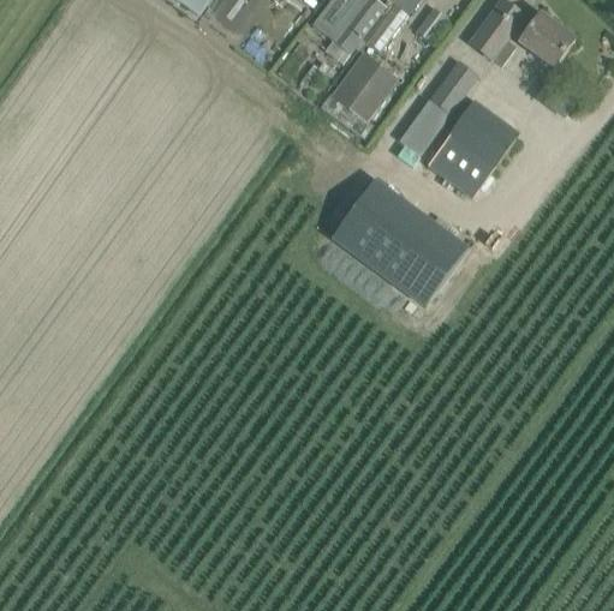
[(178,0),(198,15),(209,0),(178,0)]
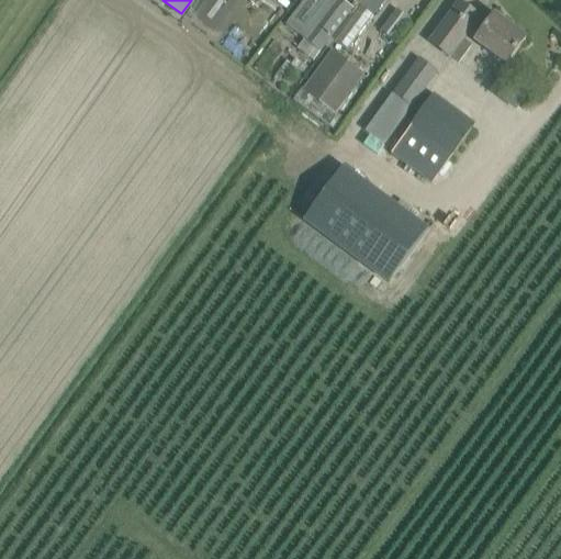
[(352,9),(340,0),(302,0),(285,23),(321,51),(352,9)]
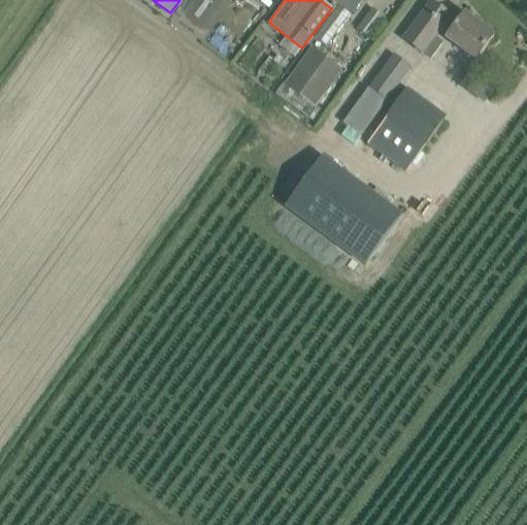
[(338,0),(336,4),(337,6),(349,13),(350,14),(360,0),(338,0)]
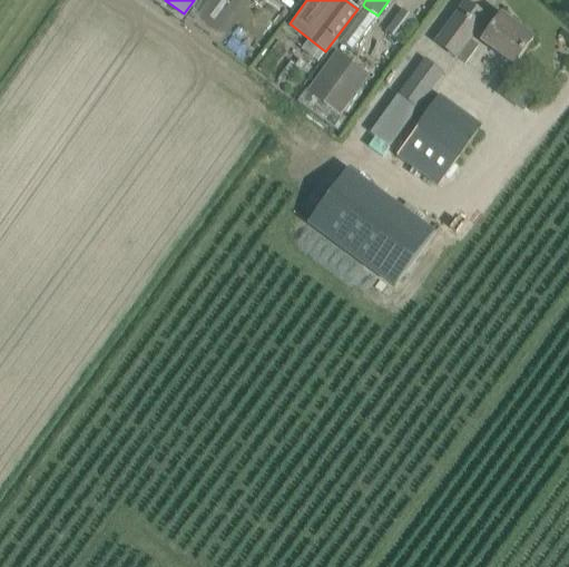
[(532,37),(500,13),(493,23),(482,16),(484,13),(467,0),(453,18),(435,42),(454,55),(455,54),(464,60),(477,44),(467,37),(471,30),(481,38),(480,39),(514,62),(519,55),(532,37)]
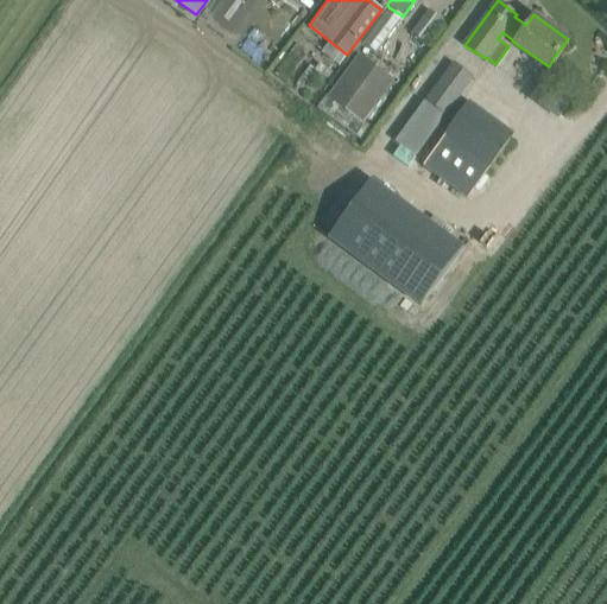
[(389,7),(362,43),(374,52),(402,16),(389,7)]
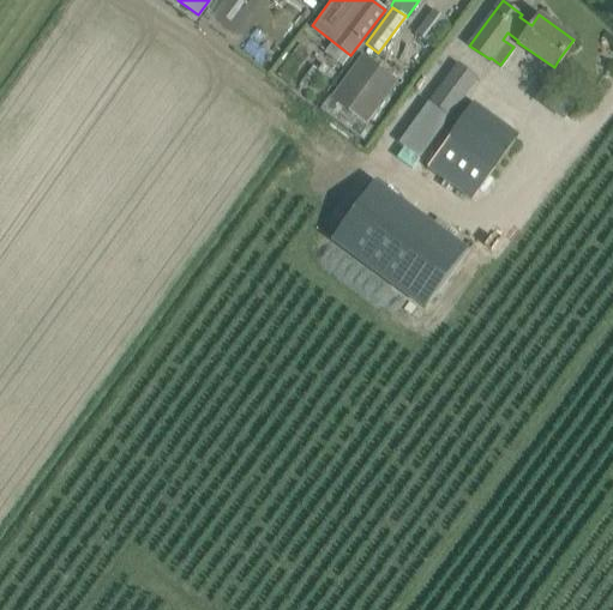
[(431,7),(415,31),(433,43),(449,20),(431,7)]
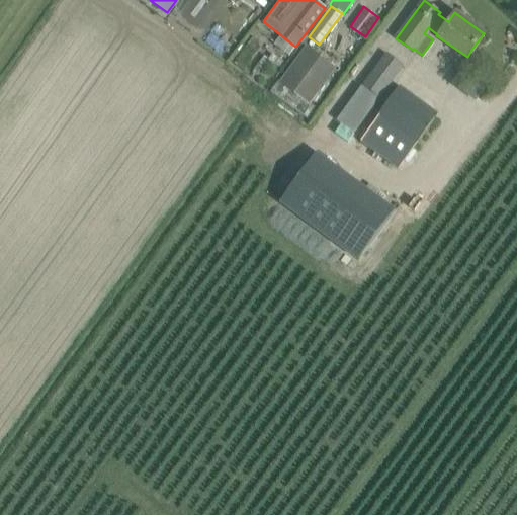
[(305,45),(277,82),(308,104),(335,67),(305,45)]
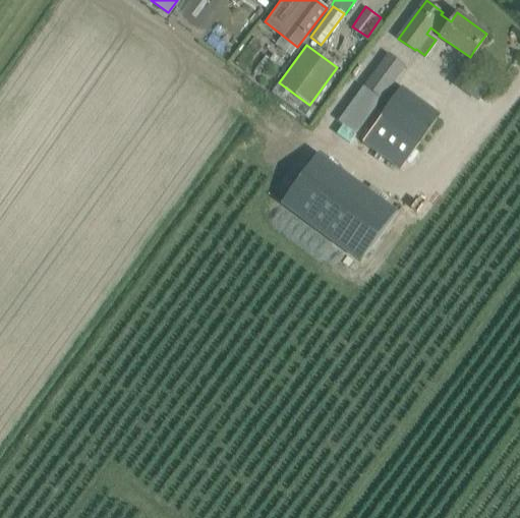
[(387,51),(338,118),(355,130),(403,63),(387,51)]
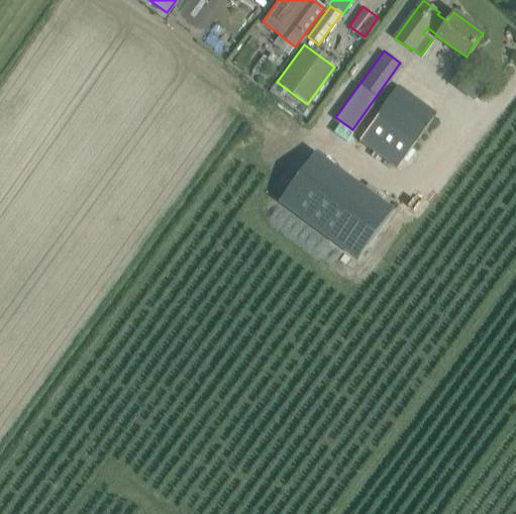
[(273,52),(268,59),(274,64),(280,57),(273,52)]
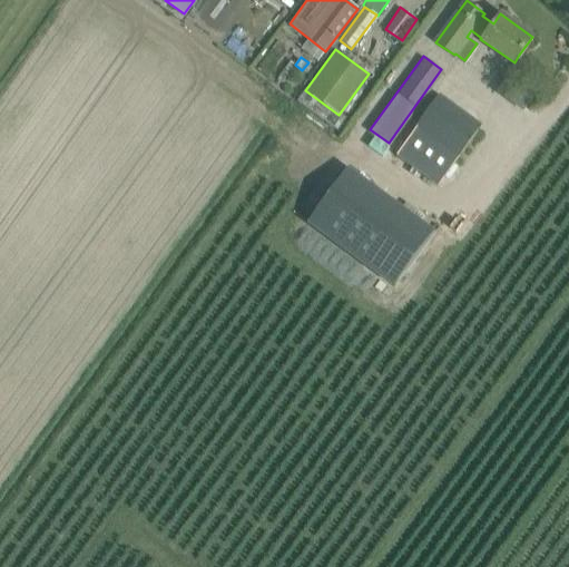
[(437,185),(480,124),(434,90),(429,98),(434,103),(396,156),(437,185)]
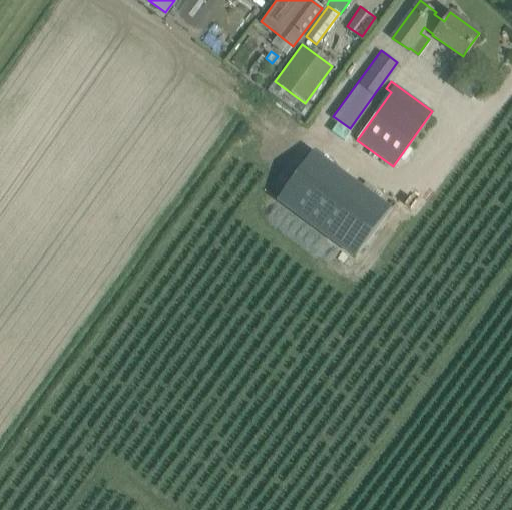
[(275,199),(353,258),(364,242),(374,228),(390,206),(313,149),(275,199)]
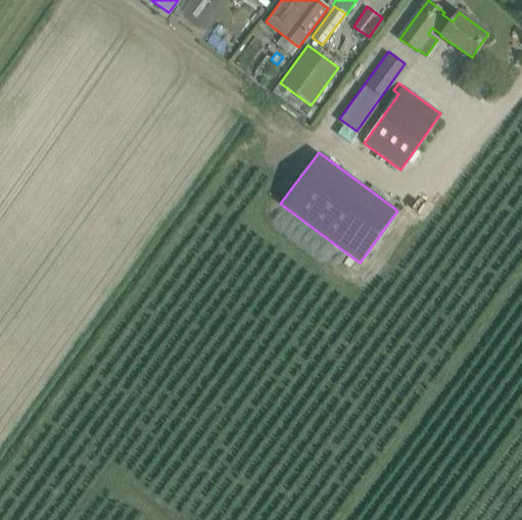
[(381,233),(371,247),(380,254),(391,240),(381,233)]
